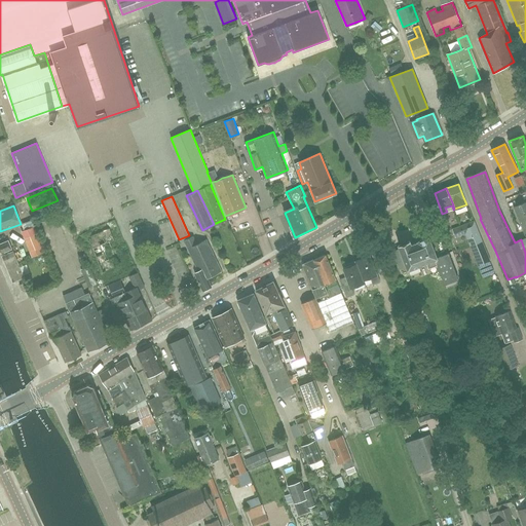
[(478,228),(474,219),(467,221),(467,223),(452,229),(456,237),(457,241),(466,238),(478,266),(490,260),(478,228)]
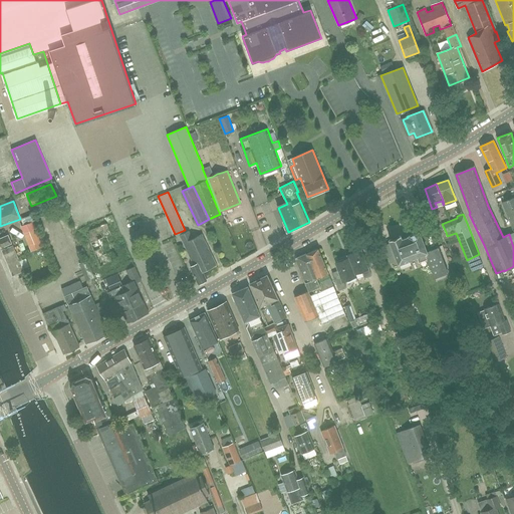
[(35,228),(23,233),(31,251),(43,247),(35,228)]
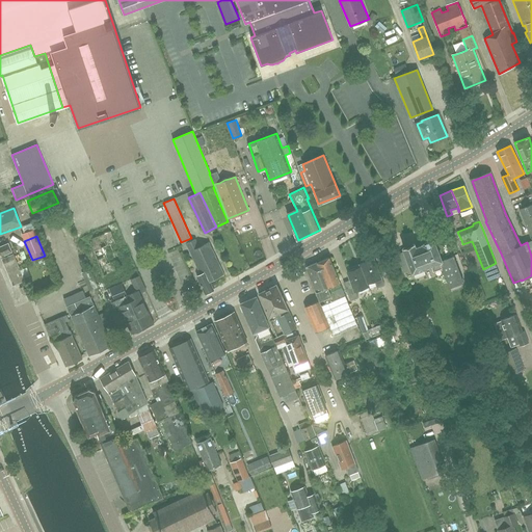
[(210,281),(224,274),(209,241),(200,246),(195,239),(186,243),(201,274),(205,272),(210,281)]
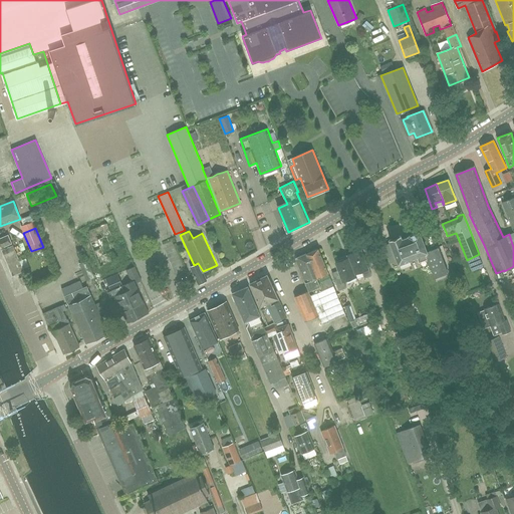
[(419,262),(427,259),(434,279),(448,273),(439,247),(427,252),(419,232),(409,236),(402,239),(401,235),(390,239),(392,243),(386,245),(392,262),(398,259),(399,263),(410,260),(409,259),(417,256),(419,262)]
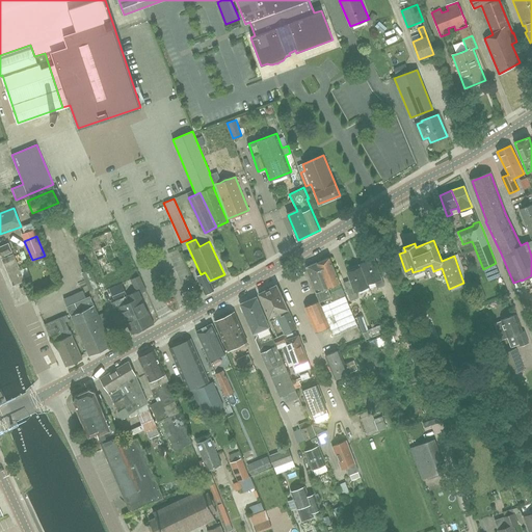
[(0,245),(0,255),(1,257),(12,251),(8,242),(0,245)]
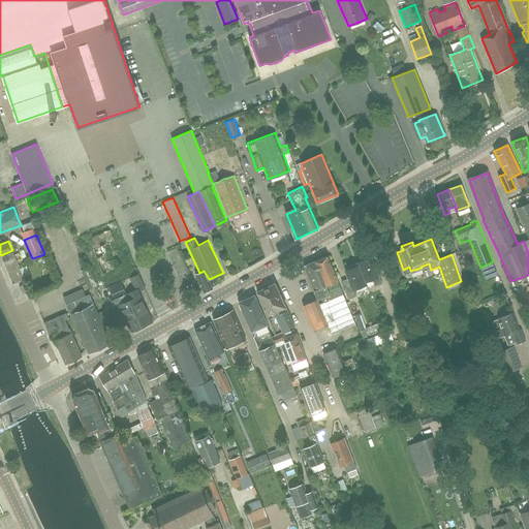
[(12,284),(25,279),(13,252),(2,257),(12,284)]
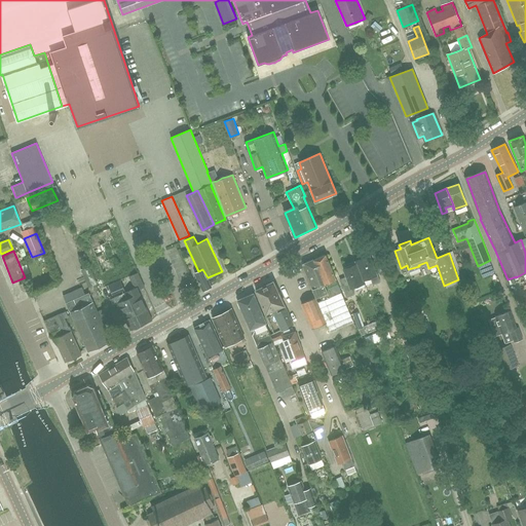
[(354,323),(336,279),(326,255),(313,259),(342,328),(354,323)]
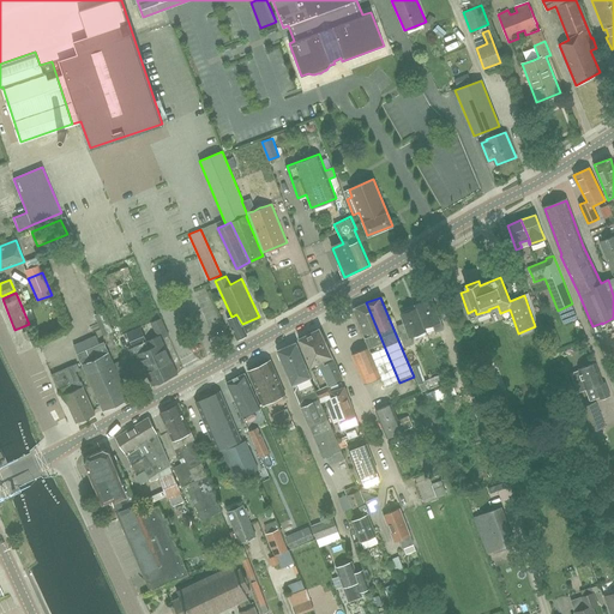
[(415,305),(417,308),(423,326),(433,323),(435,332),(444,329),(440,319),(439,320),(432,299),(415,305)]
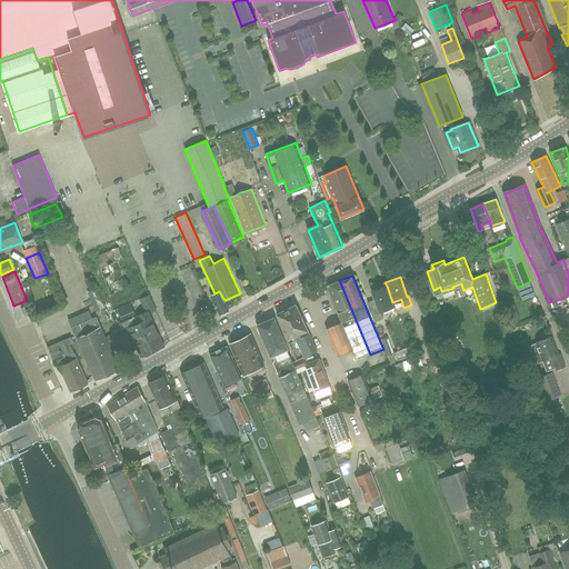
[(342,327),(351,349),(352,349),(357,360),(370,355),(339,280),(327,286),(341,321),(347,320),(349,325),(342,327)]
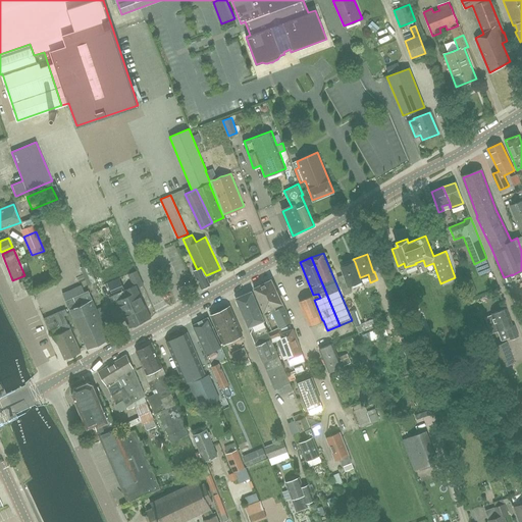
[(361,280),(360,277),(355,262),(341,267),(344,274),(347,281),(340,283),(344,295),(352,292),(349,284),(361,280)]
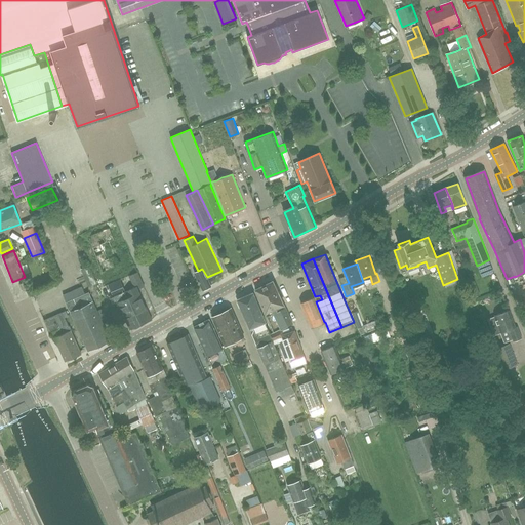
[(88,287),(96,283),(89,266),(81,270),(88,287)]
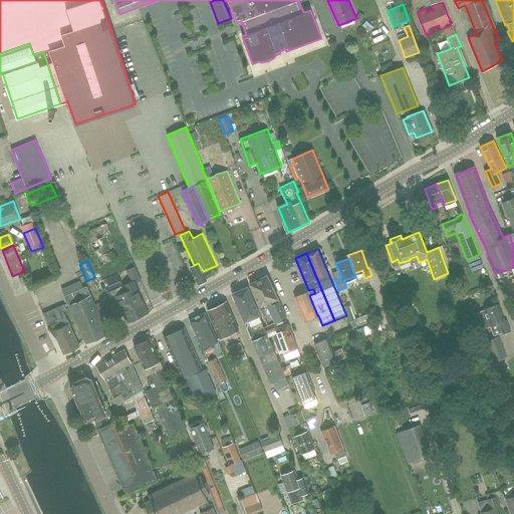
[(198,263),(194,265),(190,267),(198,284),(207,280),(203,271),(198,263)]
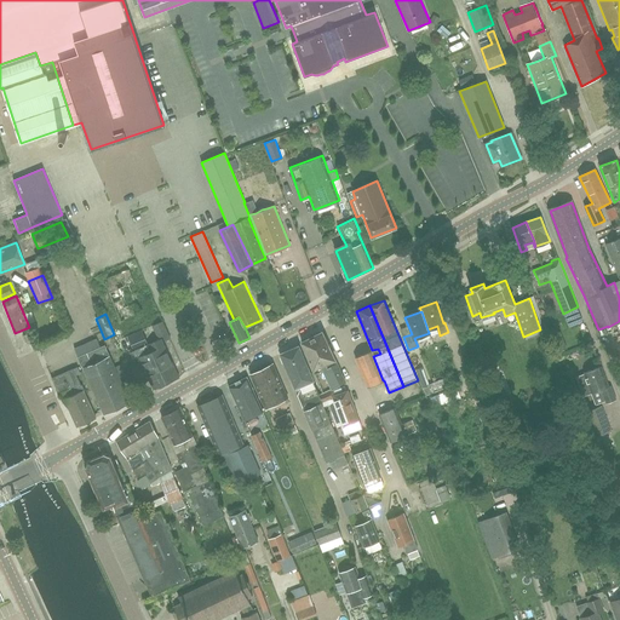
[(302,342),(322,392),(333,389),(345,382),(322,332),(302,342)]
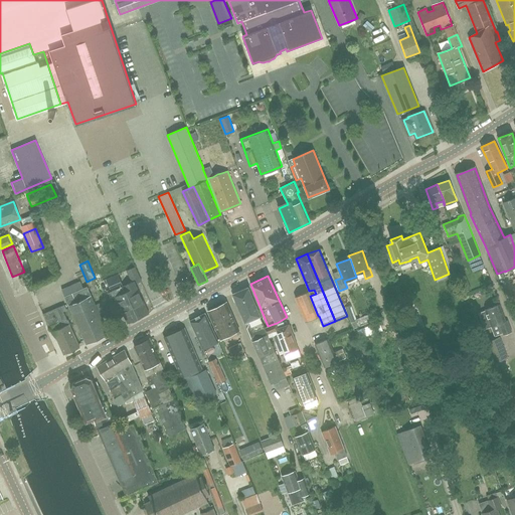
[(135,308),(139,317),(148,313),(134,281),(123,287),(134,309),(135,308)]
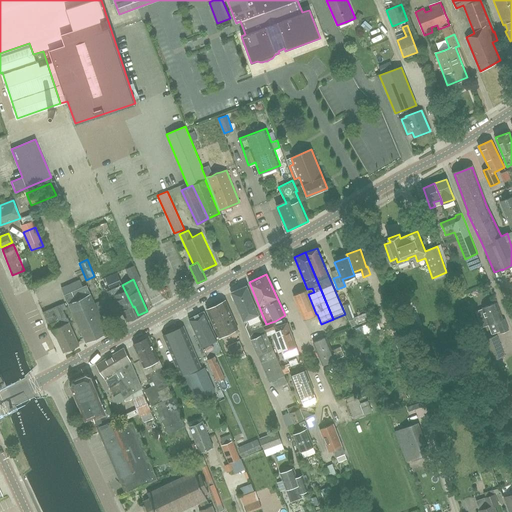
[(104,299),(95,303),(91,294),(90,294),(86,285),(64,295),(85,342),(108,332),(99,312),(108,308),(104,299)]
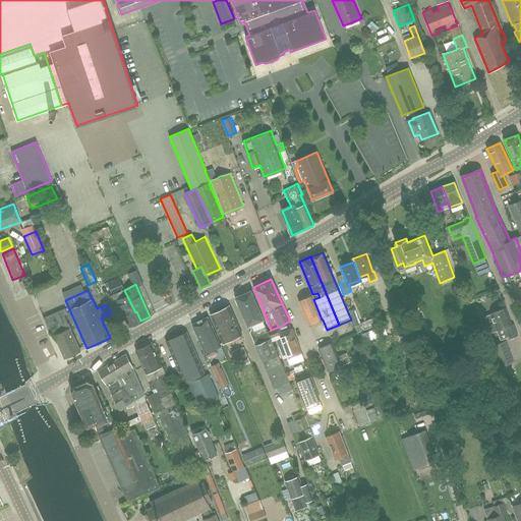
[(135,312),(124,290),(110,296),(113,303),(117,301),(128,327),(140,321),(136,311),(135,312)]
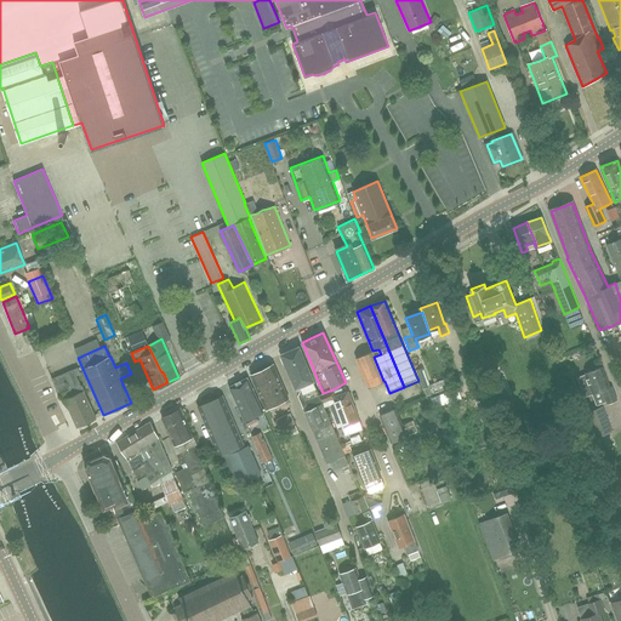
[(305,411),(323,404),(319,396),(298,347),(290,351),(280,354),(295,388),(297,388),(300,392),(297,397),(305,411)]
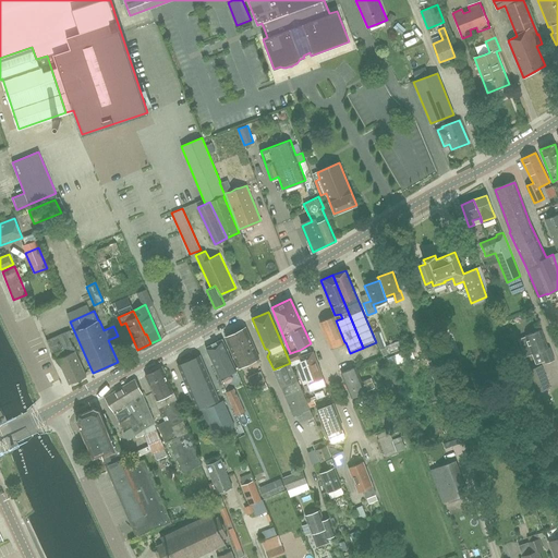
[(330,348),(344,342),(336,320),(334,316),(319,322),(330,348)]
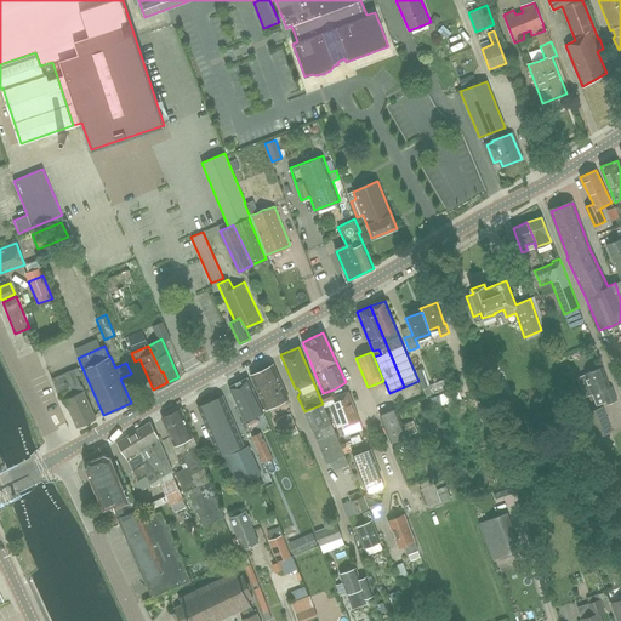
[(266,409),(289,398),(273,365),(251,375),(266,409)]
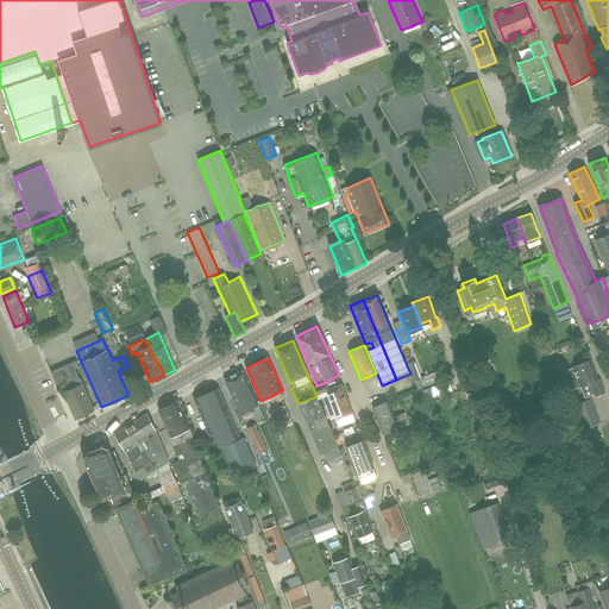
[(601,381),(598,382),(590,359),(578,364),(586,384),(590,383),(596,396),(606,391),(601,381)]
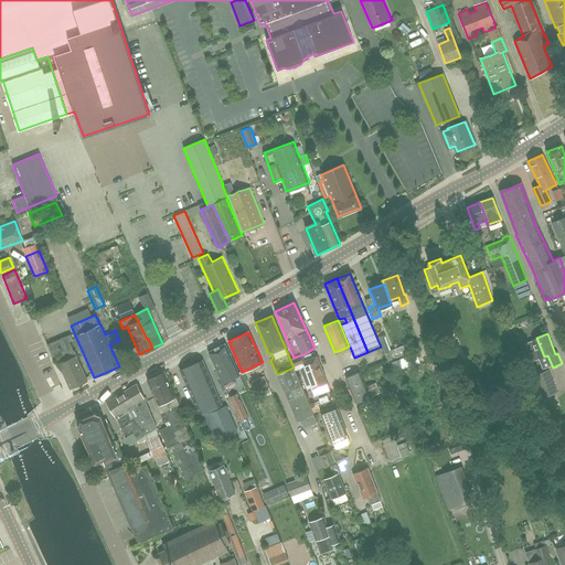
[(74,351),(70,342),(73,341),(70,334),(67,336),(46,344),(54,360),(56,359),(70,388),(87,381),(76,355),(75,351),(74,351)]
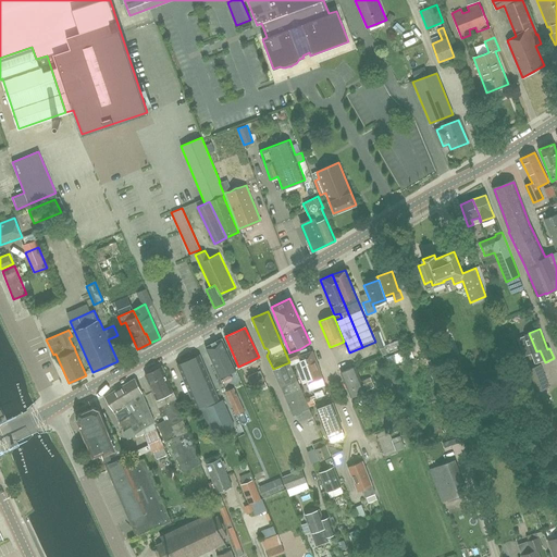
[(380,330),(373,333),(379,349),(380,349),(382,356),(391,353),(387,345),(385,346),(380,330)]
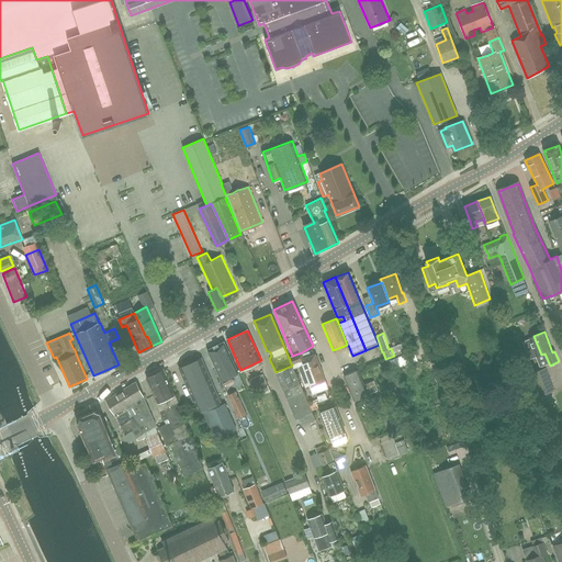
[(541,355),(534,336),(529,337),(530,339),(523,341),(529,359),(541,355)]
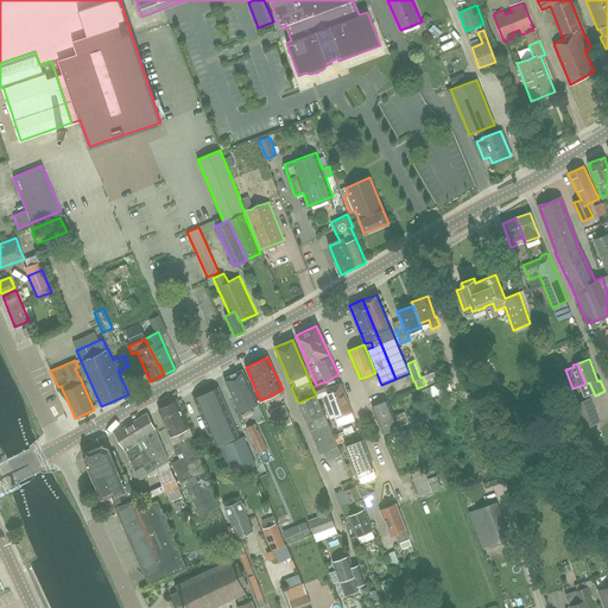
[(242,369),(233,374),(225,378),(240,412),(249,407),(258,403),(242,369)]
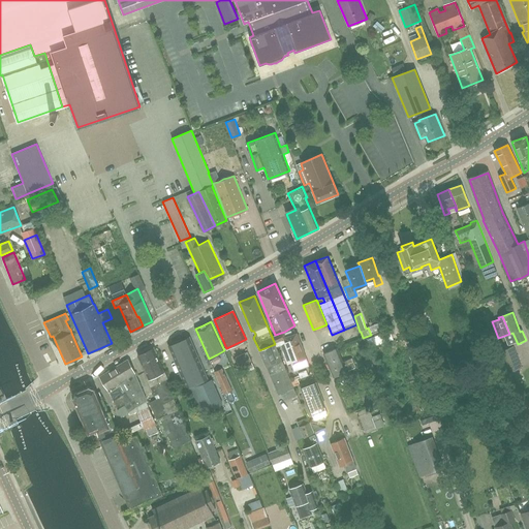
[(369,338),(367,339),(370,347),(393,340),(390,331),(369,338)]
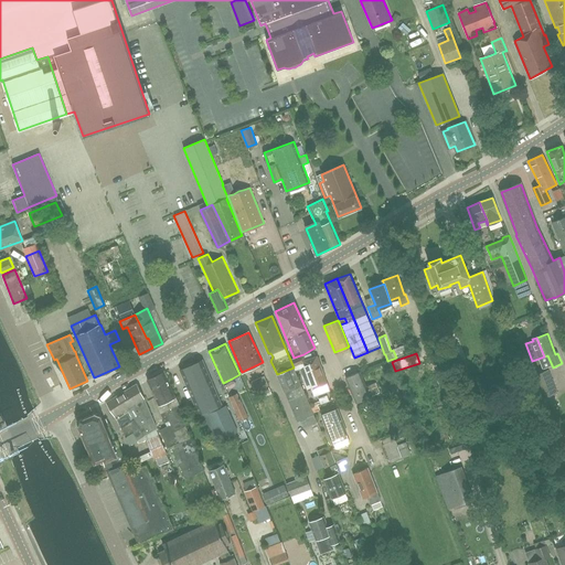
[(294,358),(290,360),(294,368),(295,371),(297,376),(301,375),(308,372),(312,385),(310,386),(310,388),(313,396),(320,394),(329,391),(317,356),(306,360),(304,354),(294,358)]
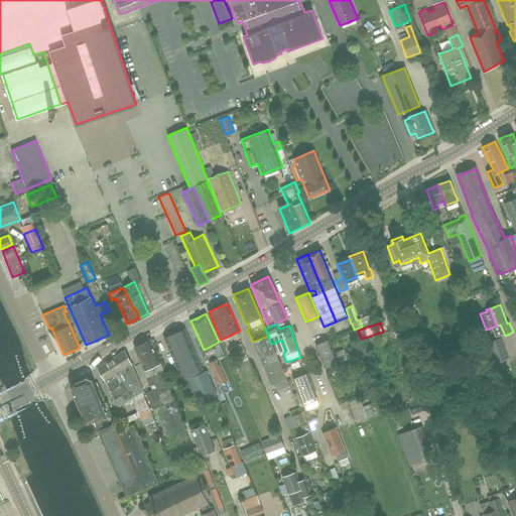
[(164,338),(181,379),(203,371),(184,330),(164,338)]
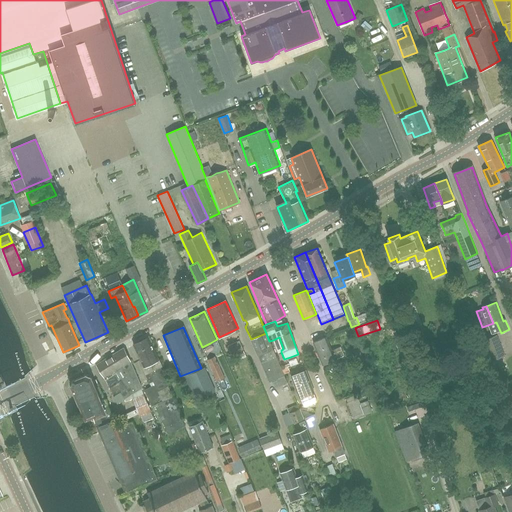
[(269,341),(266,333),(251,339),(269,382),(271,381),(279,378),(284,376),(284,374),(282,369),(269,341)]
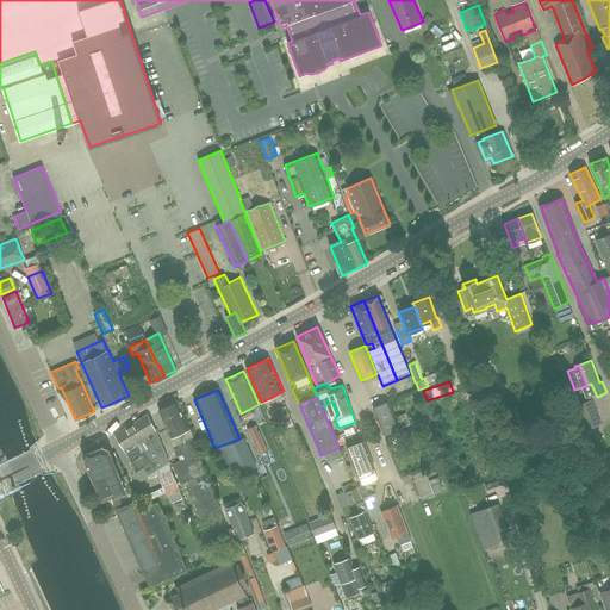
[(577,405),(572,408),(582,431),(602,424),(592,399),(577,405)]
